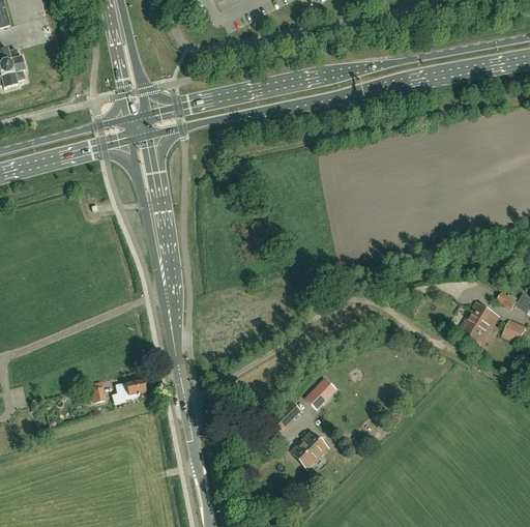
[(3,87),(18,83),(17,80),(25,78),(23,70),(25,69),(21,56),(19,56),(17,48),(8,51),(7,48),(0,49),(0,26),(10,24),(3,0),(0,0),(0,84),(3,84),(3,87)]
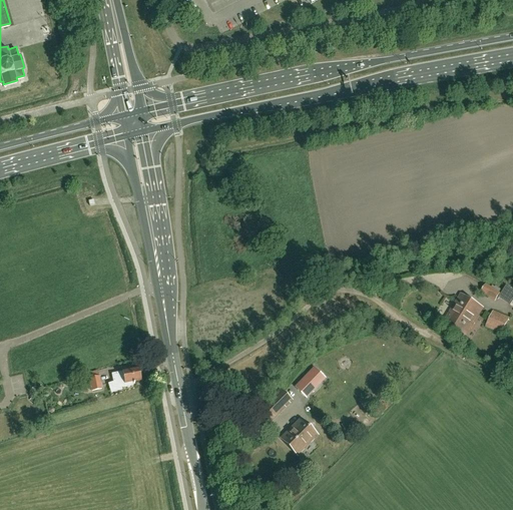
[(242,290),(252,287),(250,280),(240,282),(242,290)]
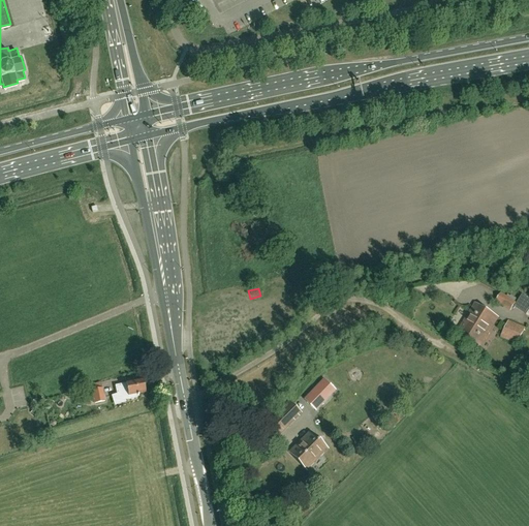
[(501,291),(497,298),(510,307),(515,300),(501,291)]
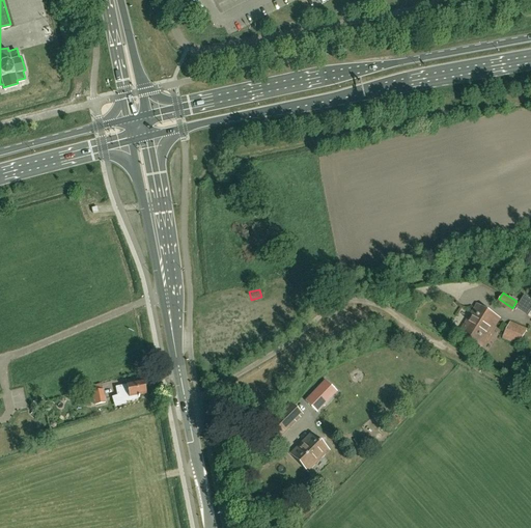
[(459,332),(480,345),(499,316),(478,303),(459,332)]
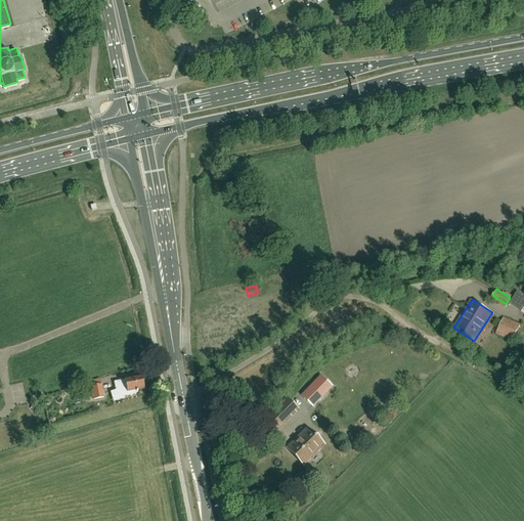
[(504,315),(495,331),(513,338),(520,321),(504,315)]
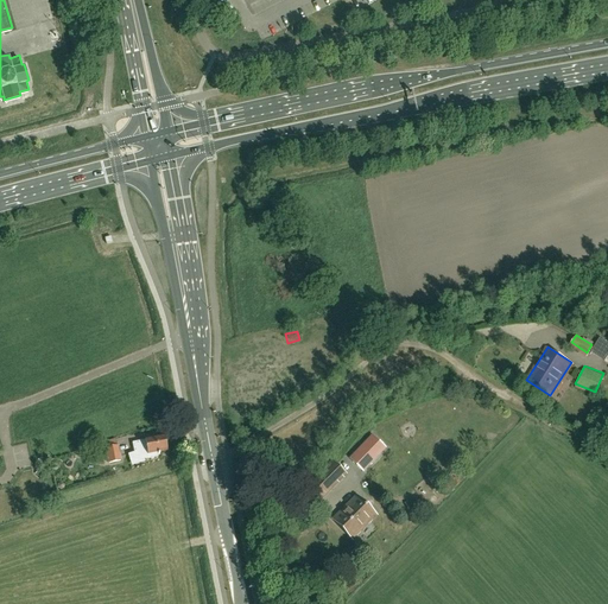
[(157,453),(156,449),(166,446),(164,433),(133,440),(135,449),(138,447),(140,457),(157,453)]
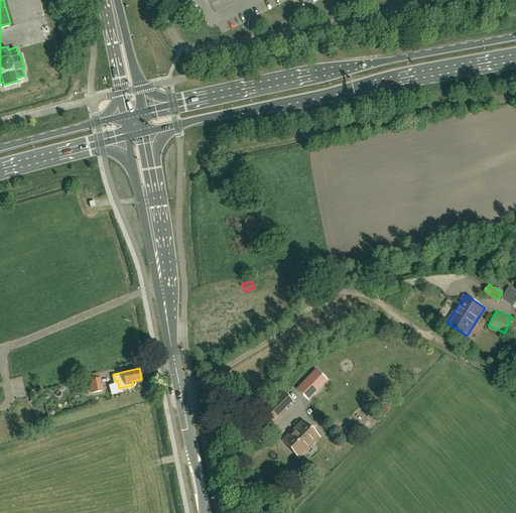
[(323,382),(311,372),(296,387),(307,398),(323,382)]
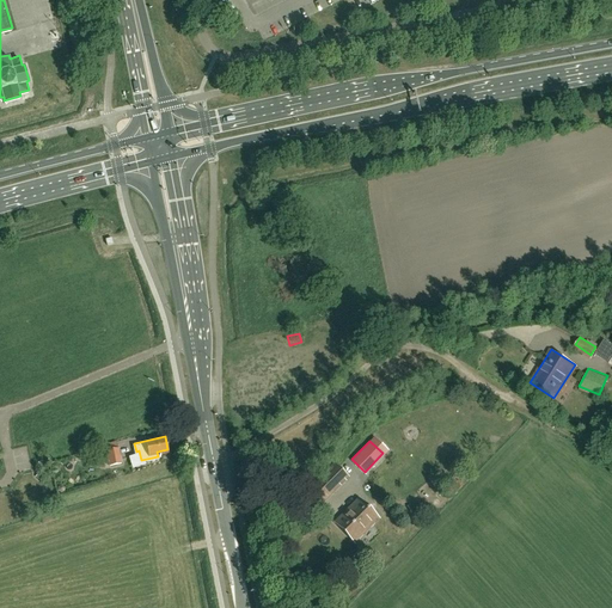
[(110,462),(122,460),(118,446),(106,448),(108,449),(101,450),(103,462),(109,461),(110,462)]
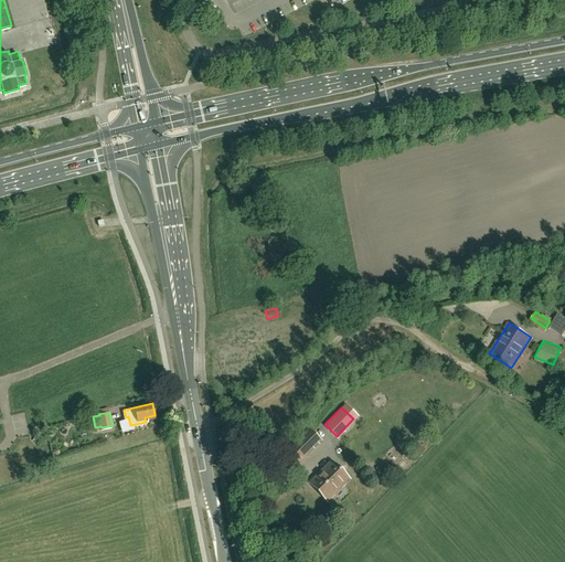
[(298,463),(322,438),(311,428),(309,425),(285,449),(298,463)]
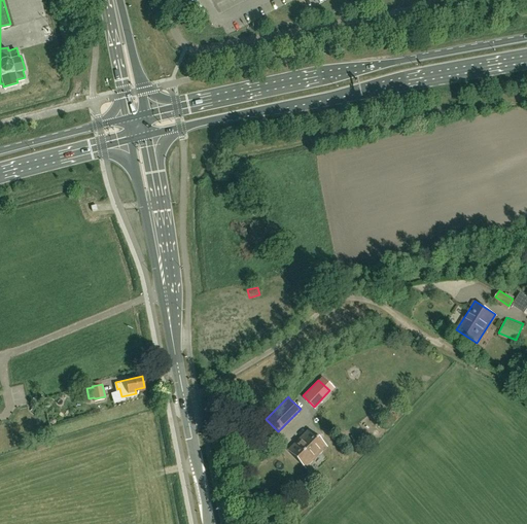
[(392,412),(385,419),(390,425),(397,417),(392,412)]
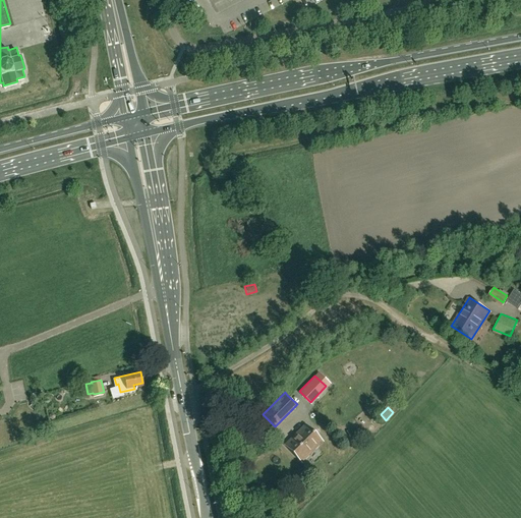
[(301,459),(322,440),(306,423),(286,443),(301,459)]
